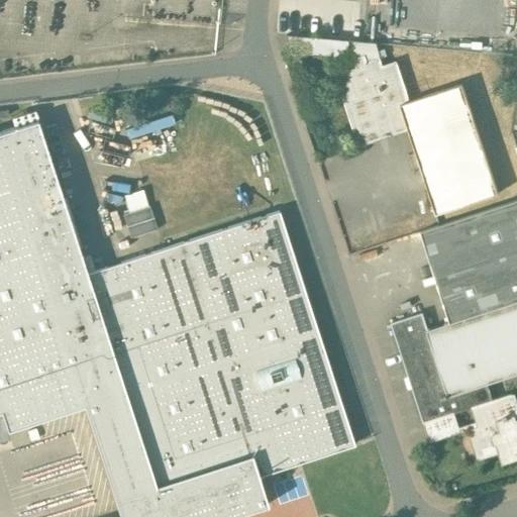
[(313,53),(315,37),(288,34),(286,50),(313,53)]
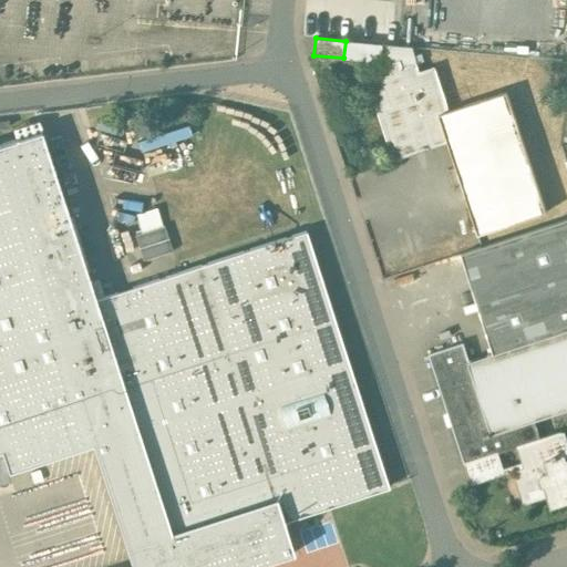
[(382,44),(346,41),(343,58),(361,60),(381,61),(382,44)]
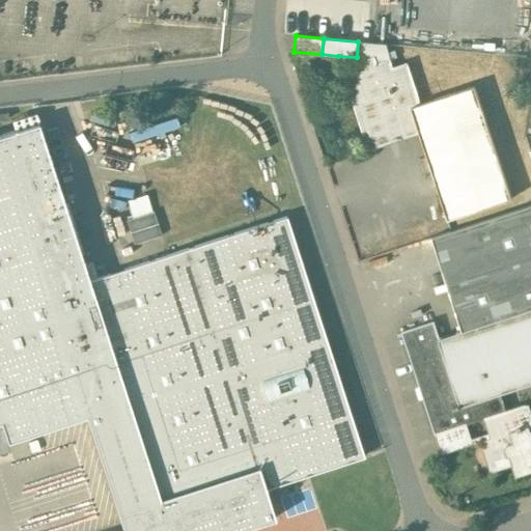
[(358,42),(357,57),(358,61),(374,56),(376,63),(390,59),(386,45),(358,42)]
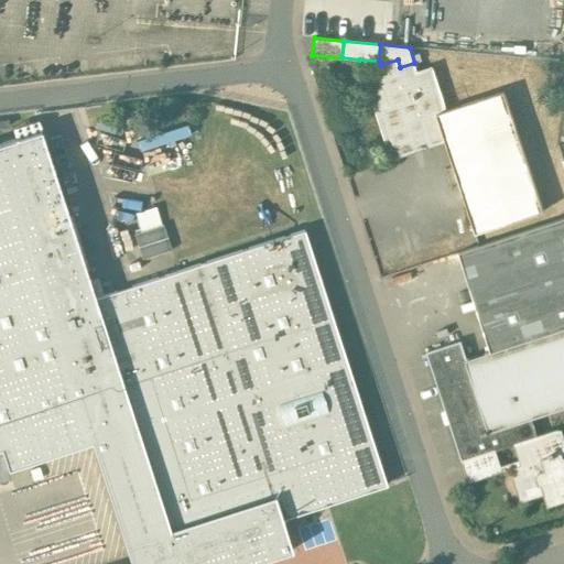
[(398,60),(380,65),(379,61),(359,60),(390,158),(445,141),(435,114),(446,110),(432,66),(416,72),(414,63),(400,67),(398,60)]
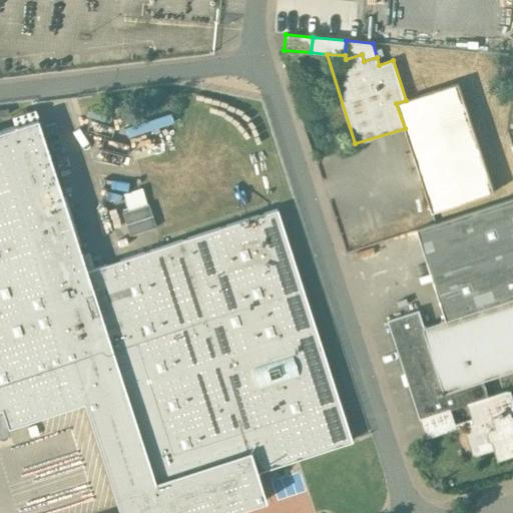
[(406,100),(396,103),(405,128),(432,212),(494,192),(458,83),(406,100)]
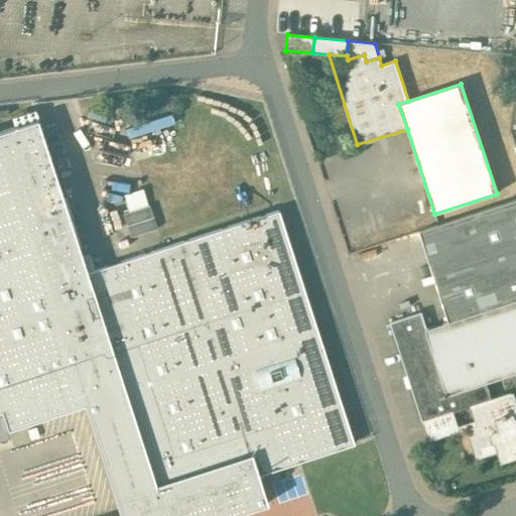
[(36,120),(0,131),(0,409),(6,428),(83,404),(119,515),(228,515),(266,504),(257,475),(354,443),(277,211),(86,272),(36,120)]
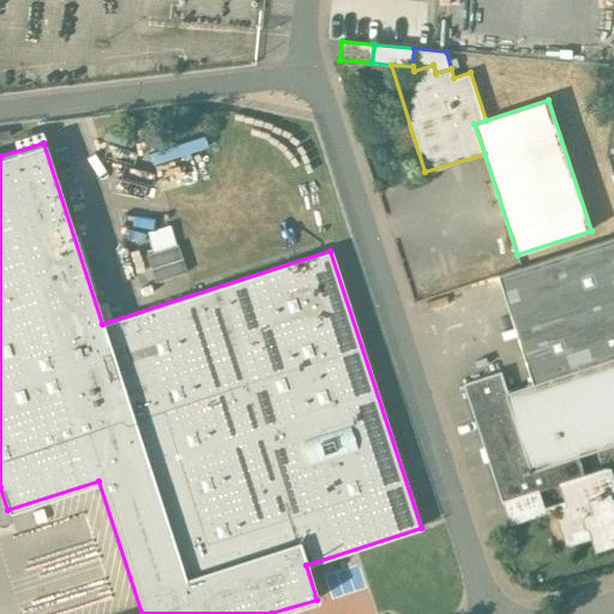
[(613,236),(499,275),(534,383),(613,356),(613,236)]
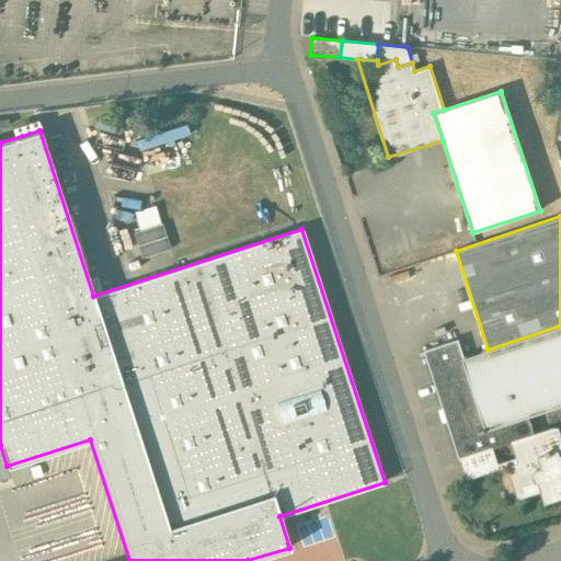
[(162,224),(133,233),(140,258),(170,248),(162,224)]
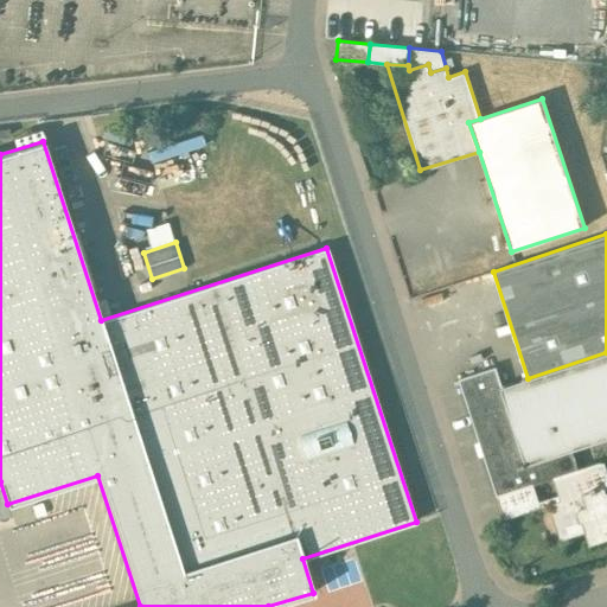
[(502,387),(500,388),(525,465),(572,451),(606,438),(606,352),(528,378),(502,387)]
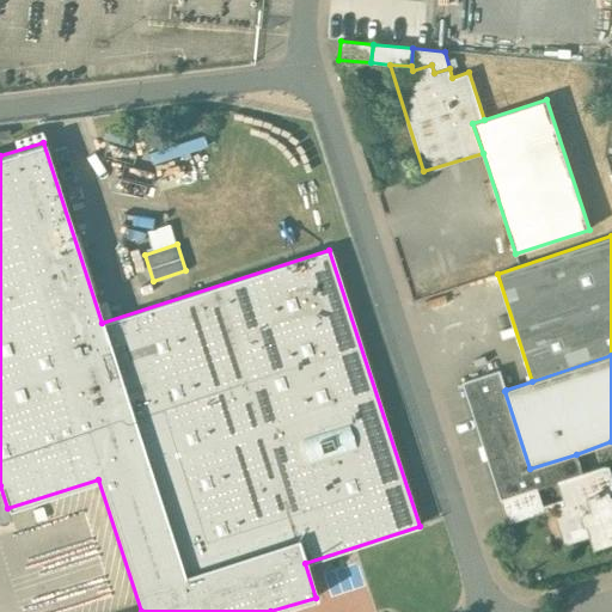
[(611,487),(605,466),(582,473),(576,454),(530,469),(505,391),(506,390),(500,371),(463,383),(507,519),(543,507),(538,489),(558,483),(565,506),(556,508),(568,544),(589,536),(594,549),(611,543),(611,501),(610,494),(611,491),(611,487)]
